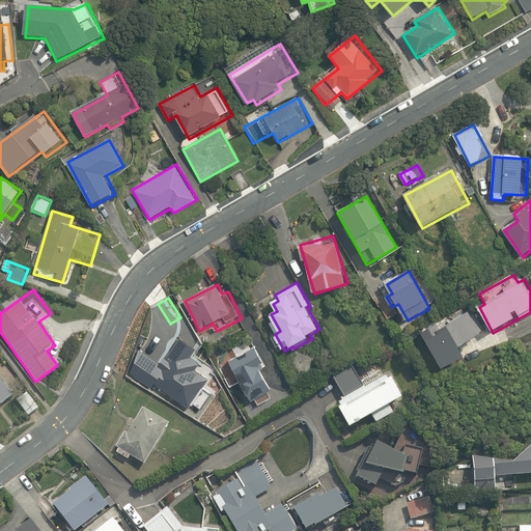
[(469,306),(421,332),(444,371),(468,358),(460,346),(484,333),(469,306)]
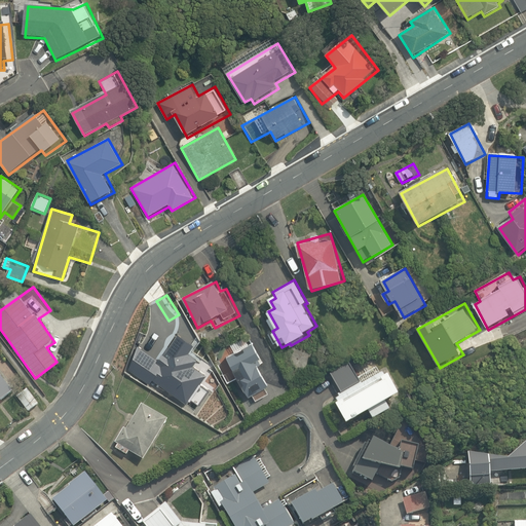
[(236,358),(230,361),(250,400),(254,398),(255,401),(272,392),(258,363),(262,361),(248,332),(228,342),(236,358)]
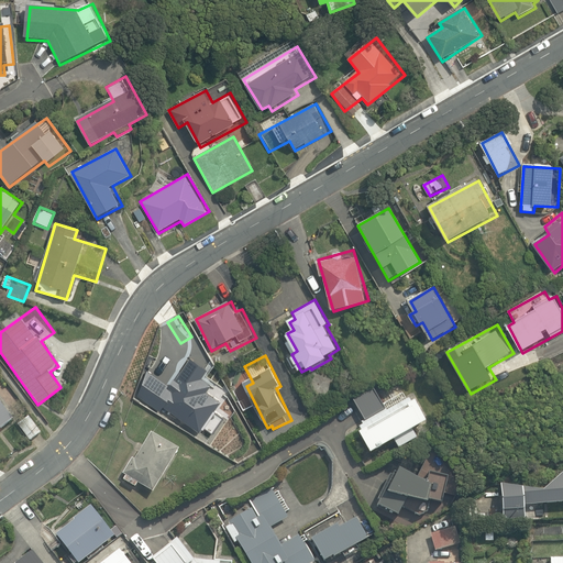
[(222,378),(192,362),(165,409),(179,418),(181,414),(197,422),(203,410),(214,417),(229,390),(218,385),(222,378)]
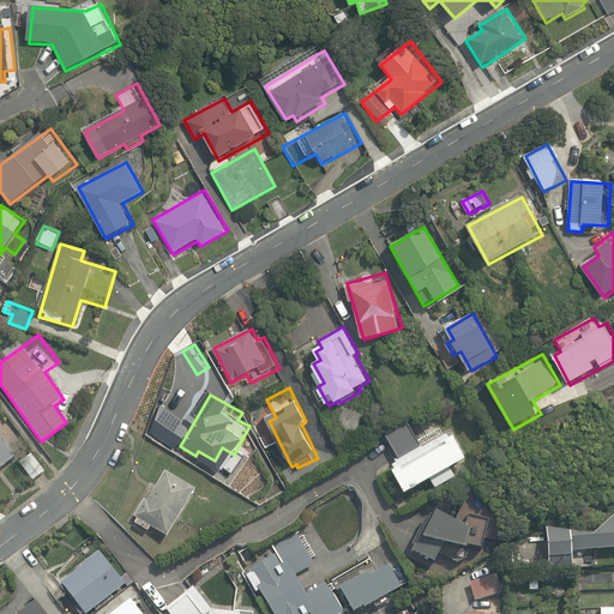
[(398,467),(393,469),(397,475),(395,476),(408,499),(433,485),(437,491),(458,480),(455,474),(470,465),(450,429),(420,446),(408,426),(387,438),(399,458),(395,461),(398,467)]
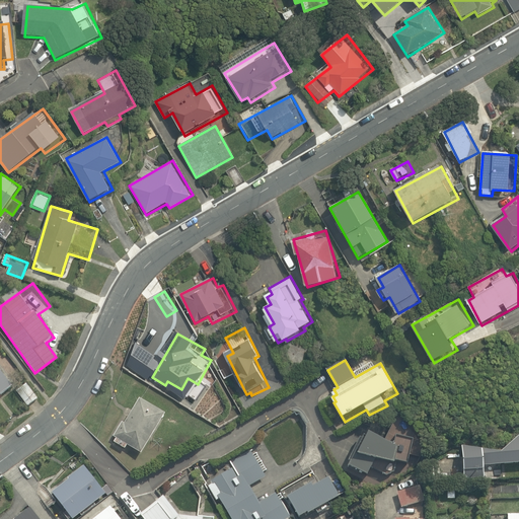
[(0,398),(13,388),(0,369),(0,398)]
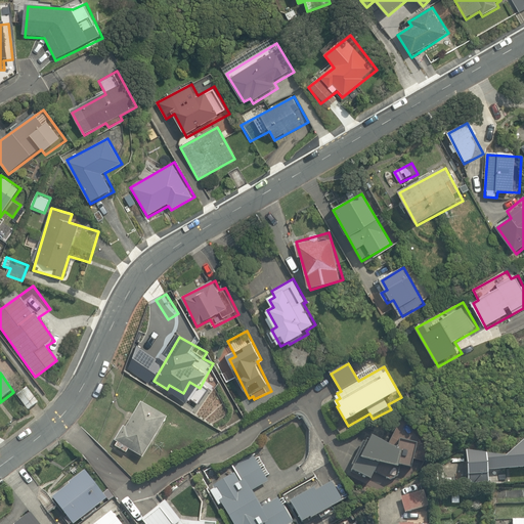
[(29,390),(18,396),(29,411),(39,404),(29,390)]
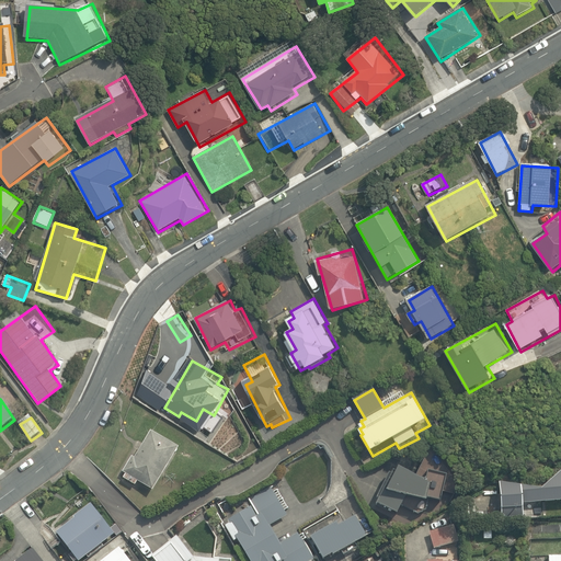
[(182,447),(153,430),(122,479),(137,489),(140,483),(155,492),(182,447)]
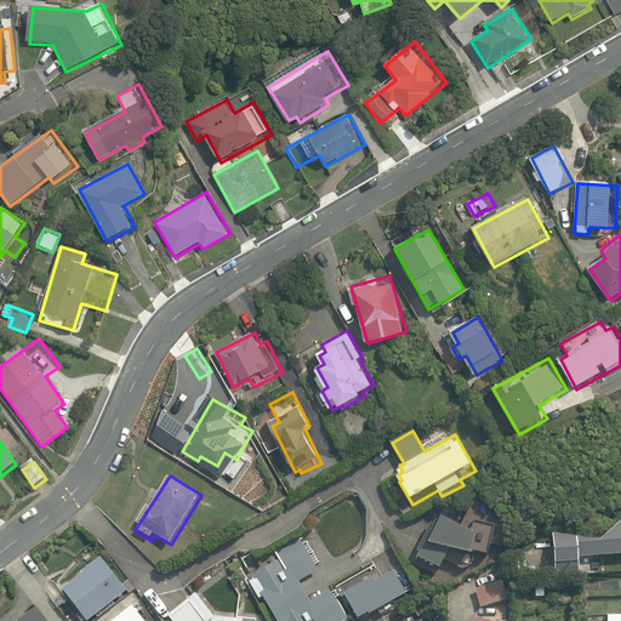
[(472,537),(436,520),(416,563),(442,574),(450,556),(477,560),(478,557),(491,559),(497,525),(474,522),(472,537)]
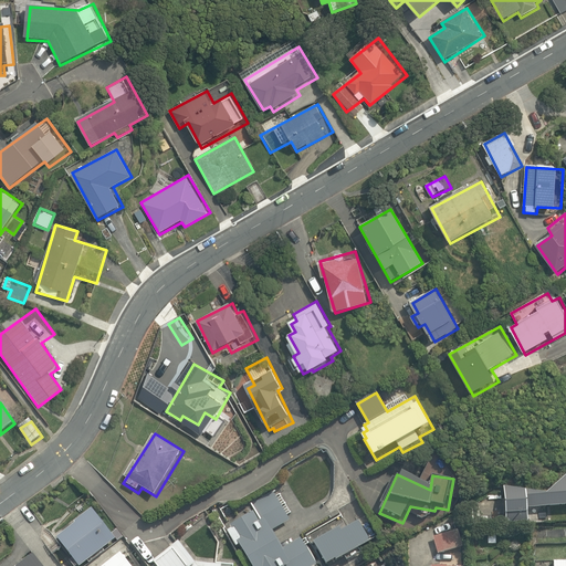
[(565,480),(549,495),(504,489),(506,524),(531,522),(530,511),(565,509),(565,480)]
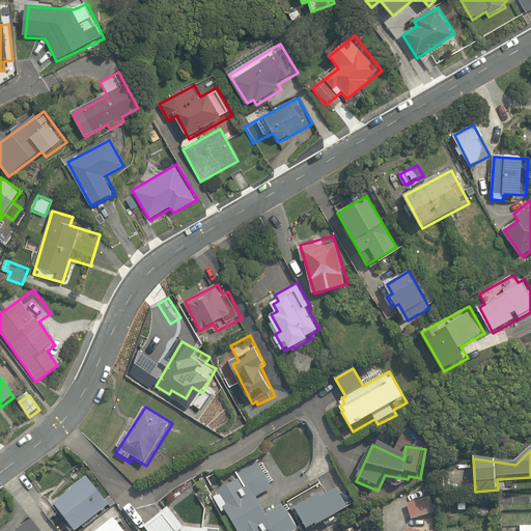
[(240,482),(212,497),(222,514),(226,512),(234,530),(297,530),(284,506),(266,516),(257,500),(275,491),(258,458),(233,472),(240,482)]
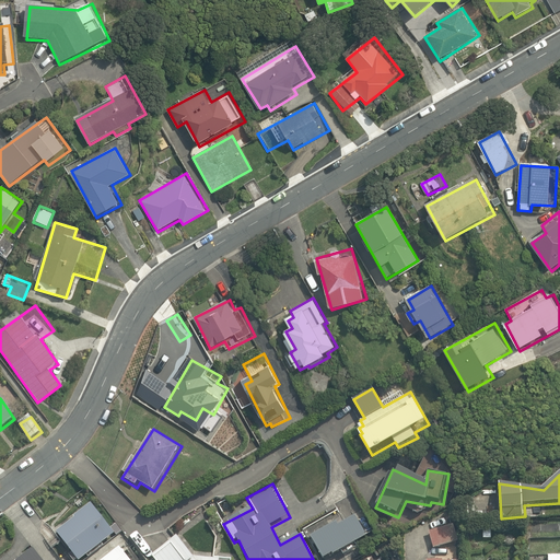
[(496,496),(469,498),(471,517),(498,515),(496,496)]
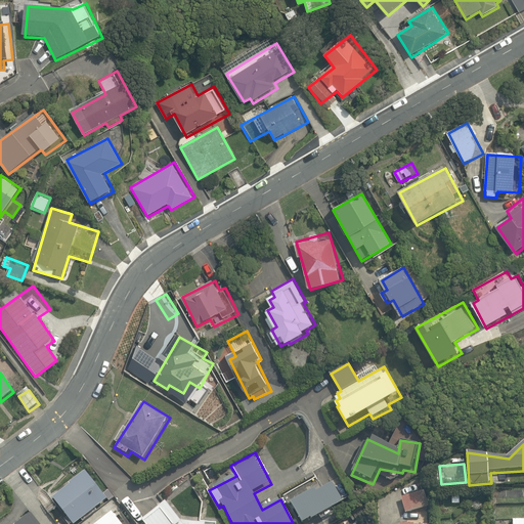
[(107,496),(88,471),(52,498),(71,523),(107,496)]
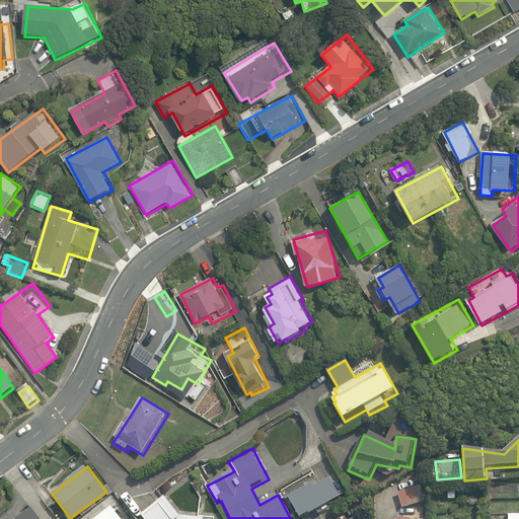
[(313,485),(288,500),(299,518),(308,518),(341,500),(329,479),(315,489),(313,485)]
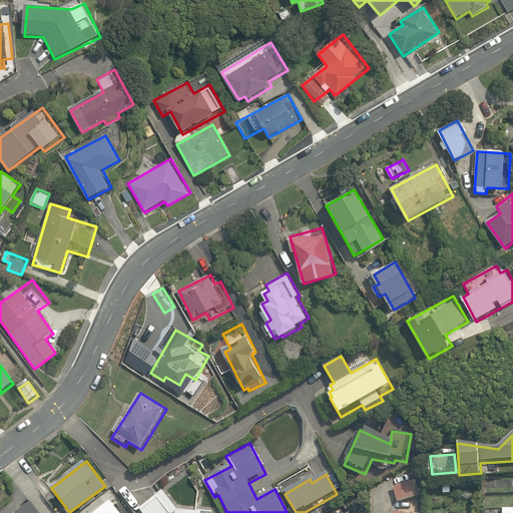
[(416,480),(393,487),(398,504),(421,497),(416,480)]
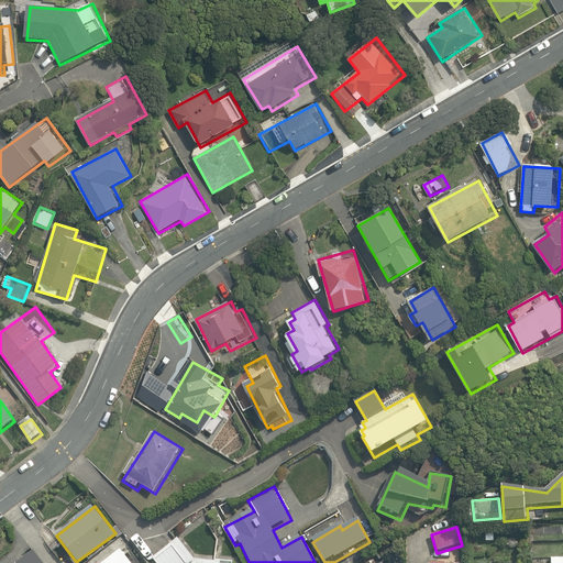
[(227,562),(197,559),(181,538),(152,560),(154,562),(227,562)]
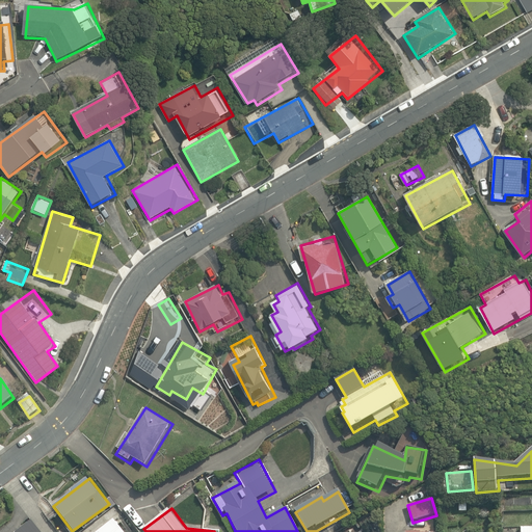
[(126,531),(115,520),(99,531),(126,531)]
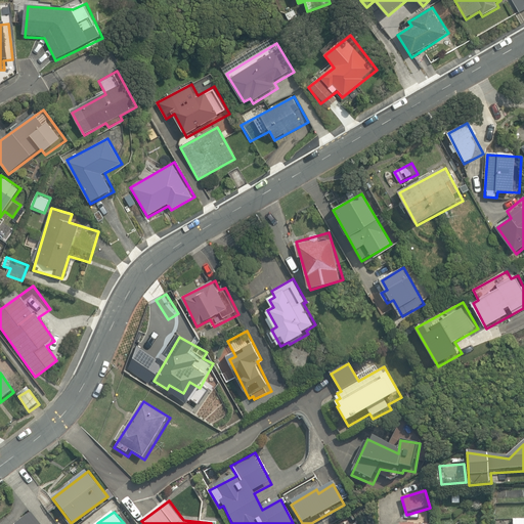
[(39,523),(32,514),(17,523),(39,523)]
